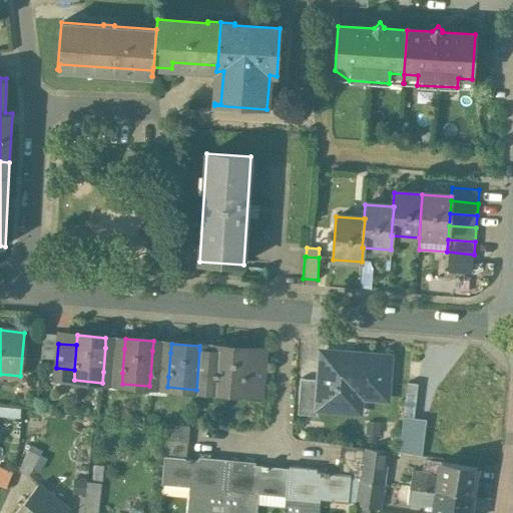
[(124,349),(105,348),(103,372),(122,373),(124,349)]
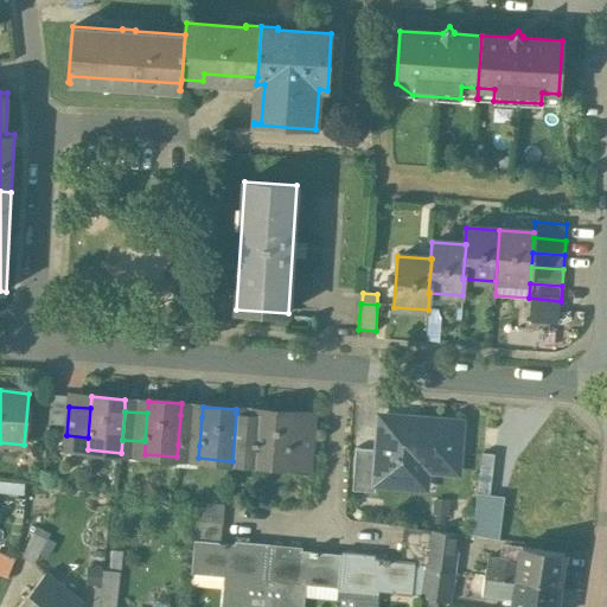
[(293,414),(260,411),(259,416),(255,462),(289,466),(291,454),(292,426),(293,414)]
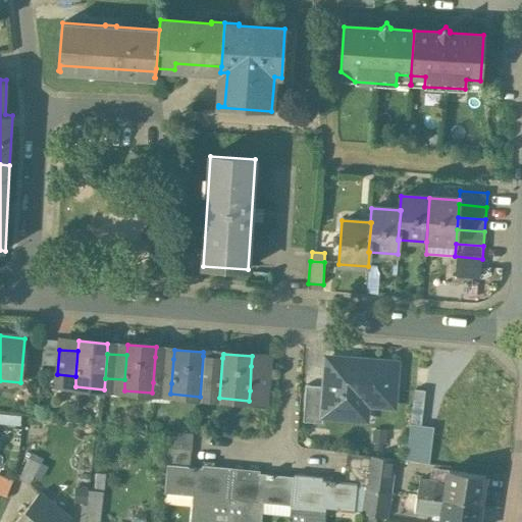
[(222,358),(203,356),(200,397),(219,398),(222,358)]
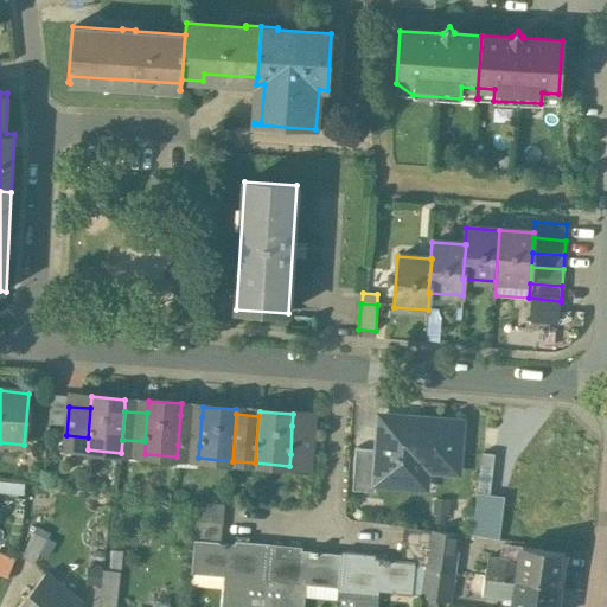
[(202,417),(180,415),(178,445),(199,446),(202,417)]
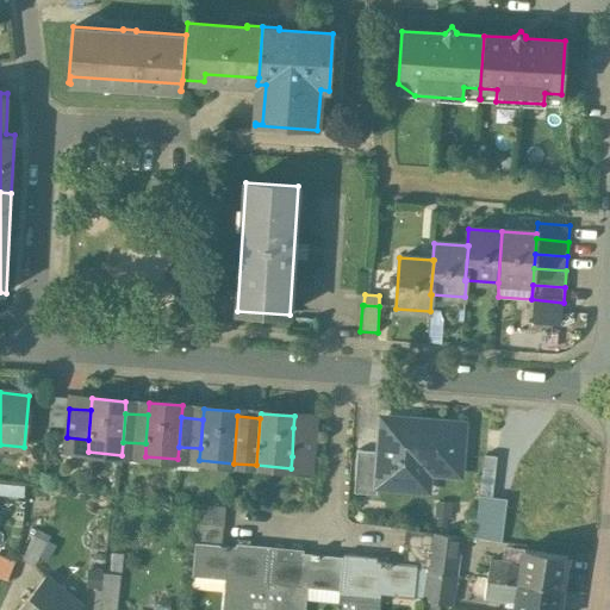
[(462,425),(383,419),(377,486),(409,489),(410,483),(418,474),(418,472),(459,475),(462,425)]
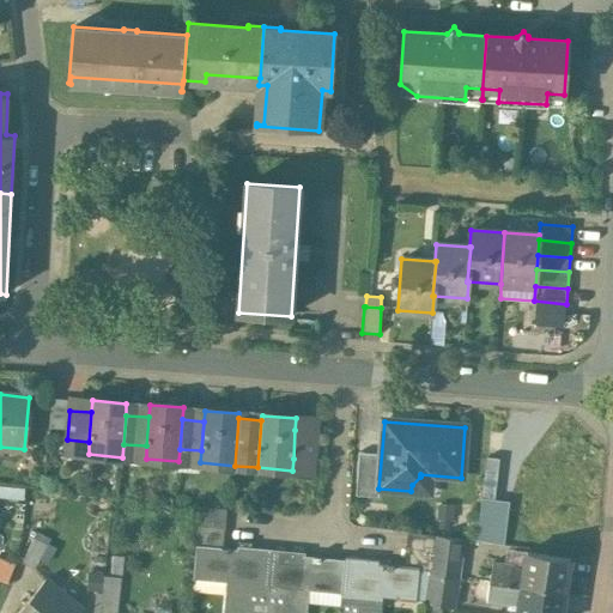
[(319,431),(295,430),(293,459),(316,460),(319,431)]
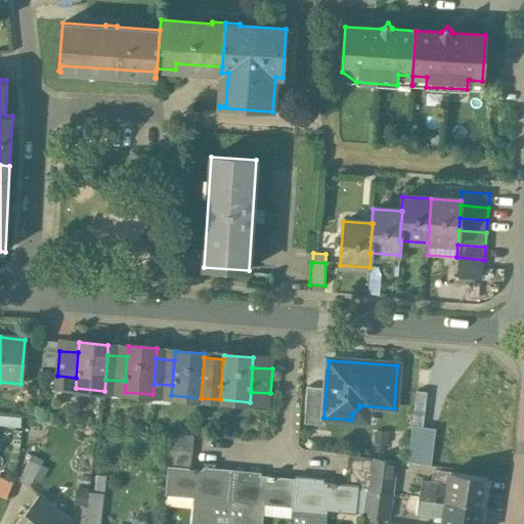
[(417,392),(407,464),(418,465),(422,428),(427,393),(417,392)]
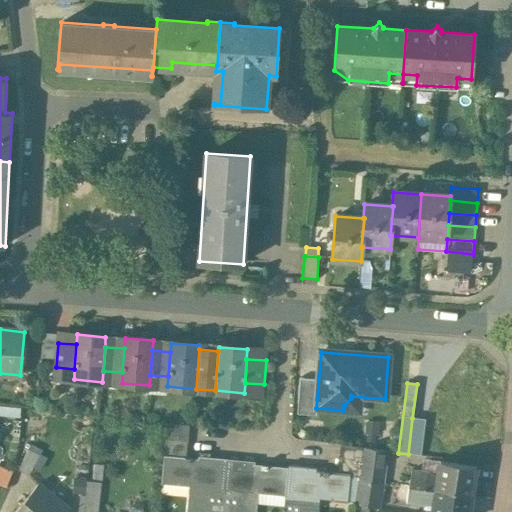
[(425,419),(412,418),(408,454),(421,456),(425,419)]
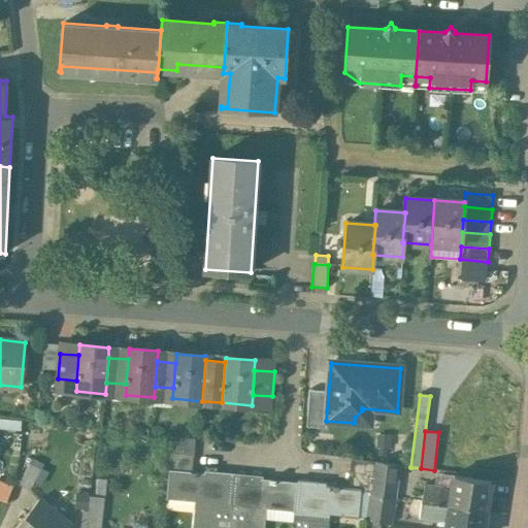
[(195,439),(172,437),(170,454),(193,456),(195,439)]
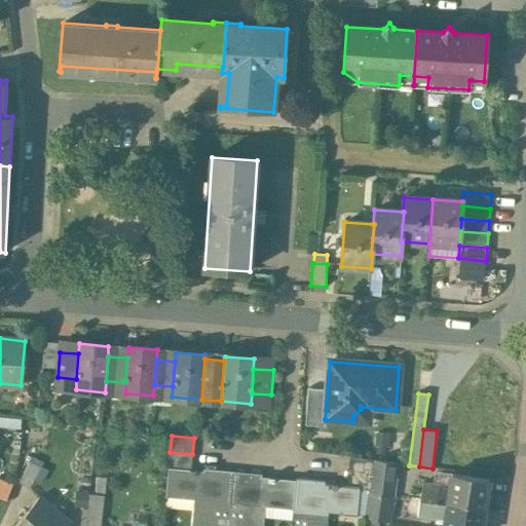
[(192,454),(170,452),(168,468),(191,471),(192,454)]
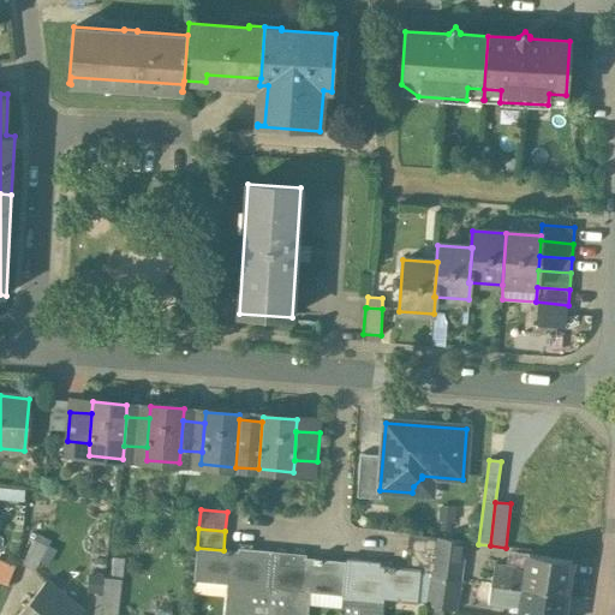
[(435,538),(408,535),(405,568),(421,569),(421,571),(431,572),(435,538)]
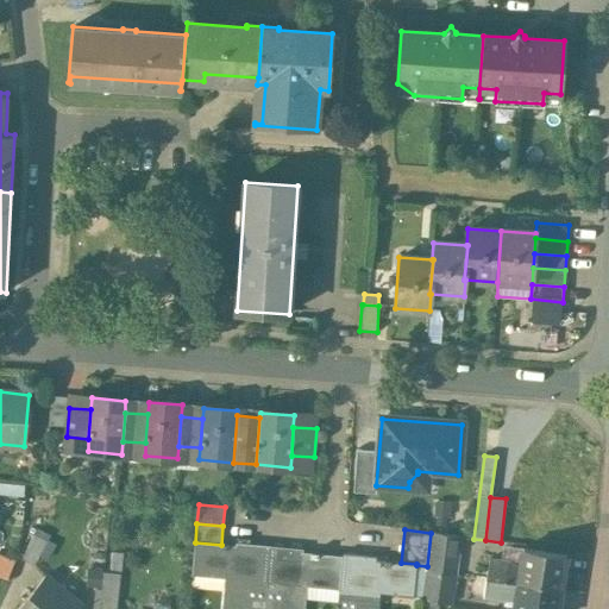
[(462,538),(434,533),(428,567),(457,572),(462,538)]
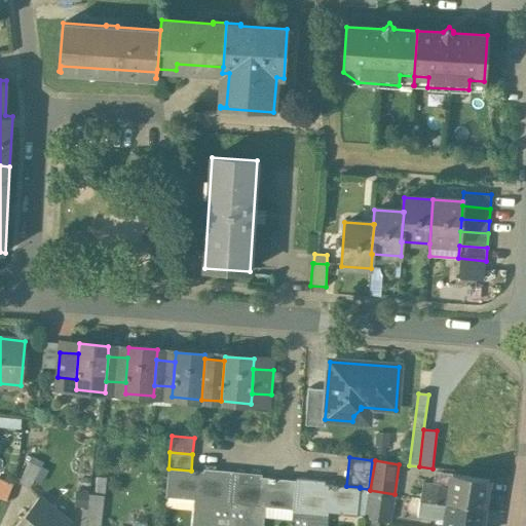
[(31,462),(20,483),(31,489),(41,468),(31,462)]
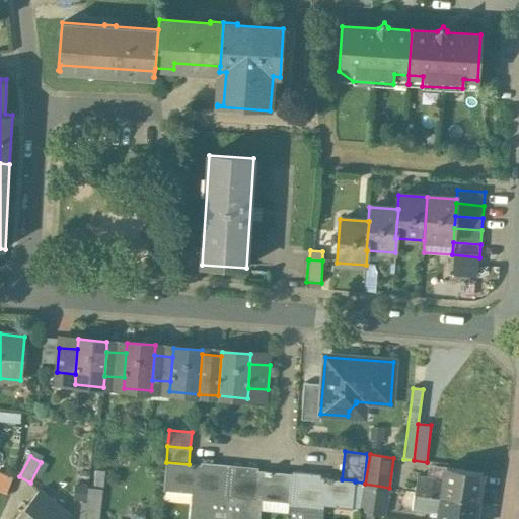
[(224,518),(229,465),(201,463),(201,465),(189,464),(166,462),(163,485),(194,488),(191,518),(224,518)]
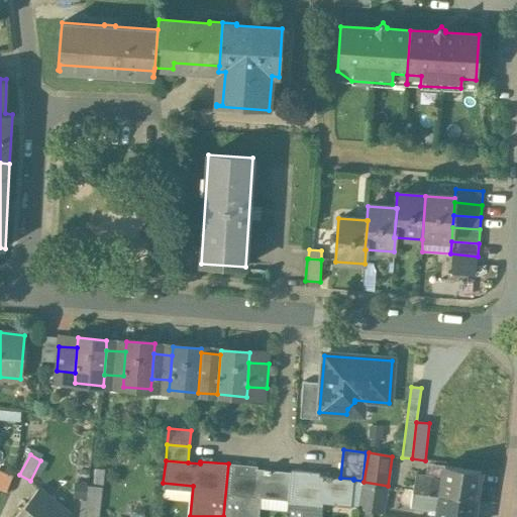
[(256,467),(228,463),(223,516),(256,516),(260,492),(289,495),(291,473),(256,469),(256,467)]
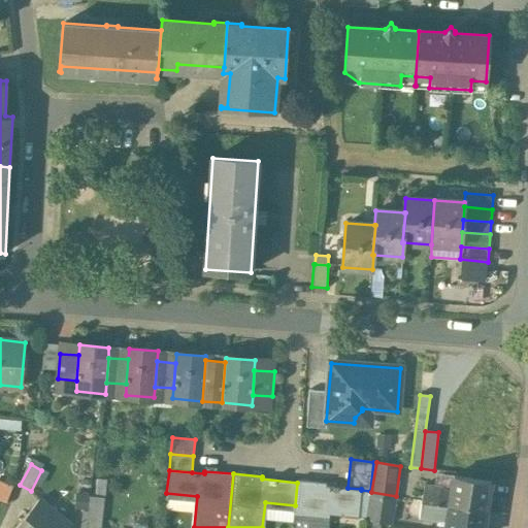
[(491,482),(454,476),(452,494),(440,488),(425,485),(422,501),(486,510),(491,482)]
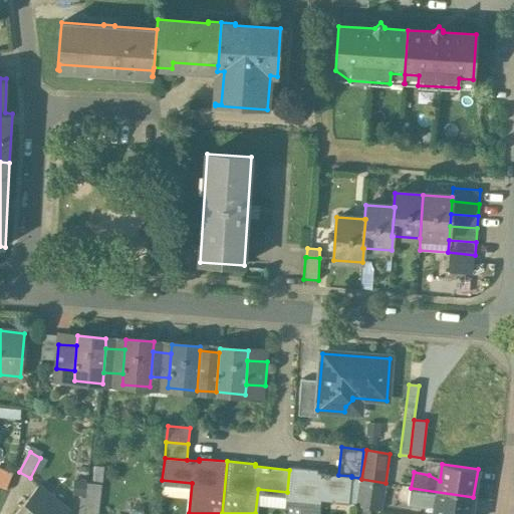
[(0,484),(5,486),(11,469),(0,465),(0,484)]
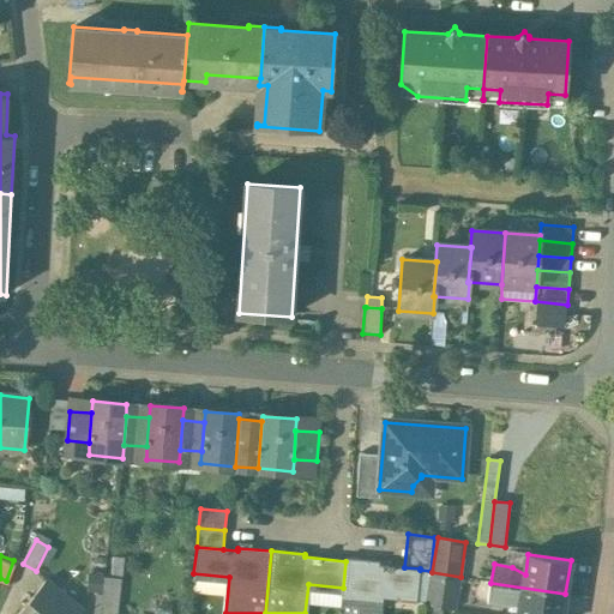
[(379,561),(345,558),(343,588),(341,613),(379,613),(381,591),(417,595),(420,570),(420,569),(404,567),(379,565),(379,561)]
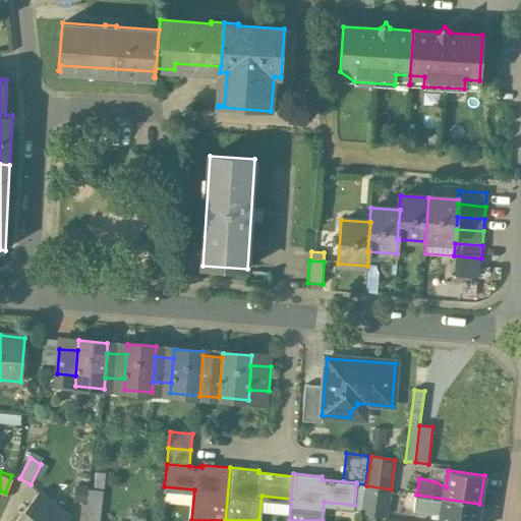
[(391,489),(366,485),(362,514),(377,516),(387,518),(391,489)]
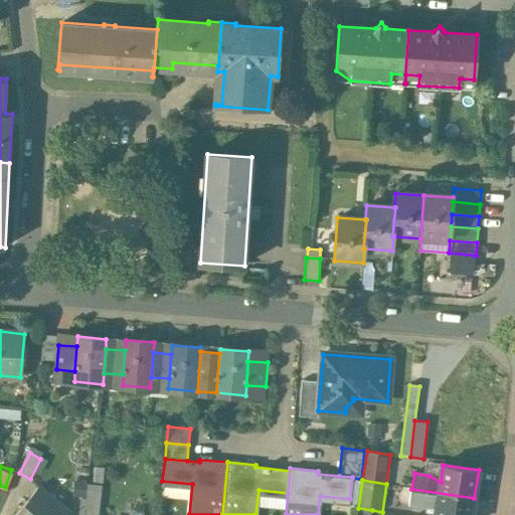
[(103,485),(88,483),(86,500),(101,501),(103,485)]
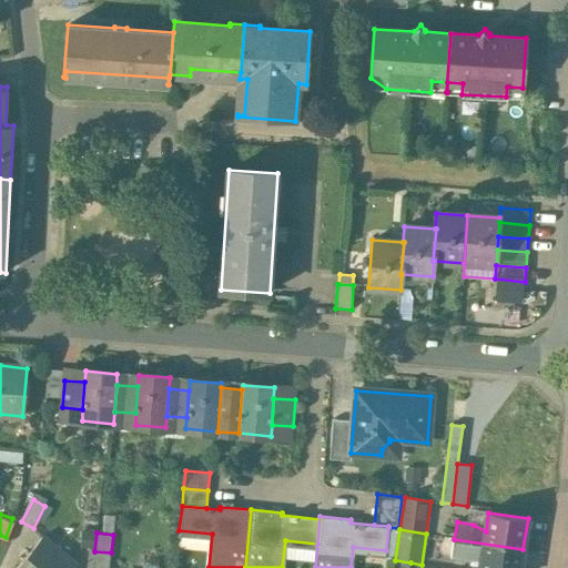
[(75,567),(78,566),(43,537),(17,567),(75,567)]
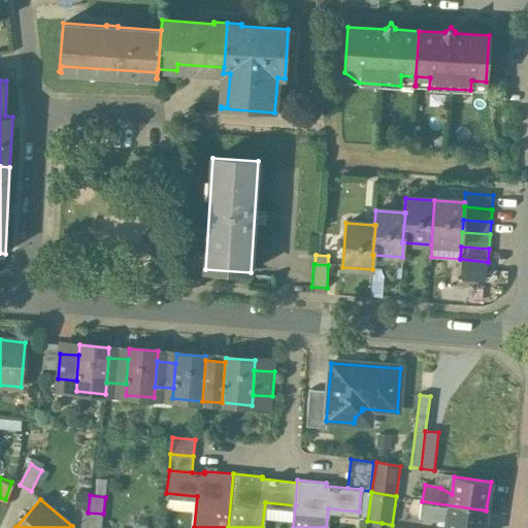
[(483,527),(486,510),(422,501),(420,517),(435,520),(448,516),(446,527),(483,527)]
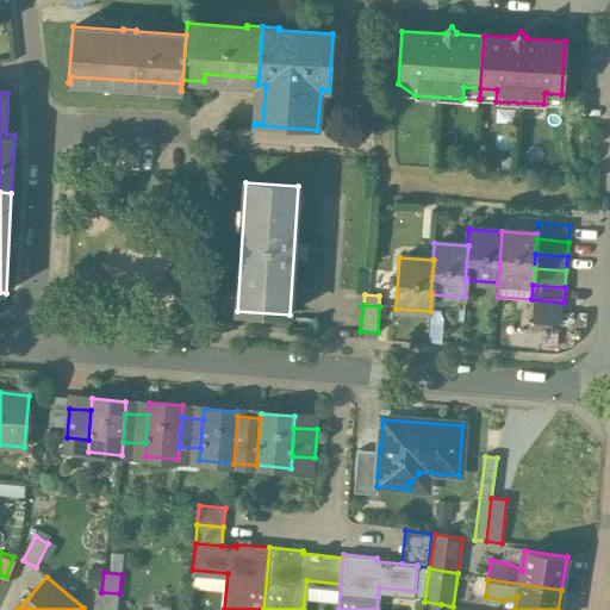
[(117,609),(119,593),(101,592),(99,609),(117,609)]
